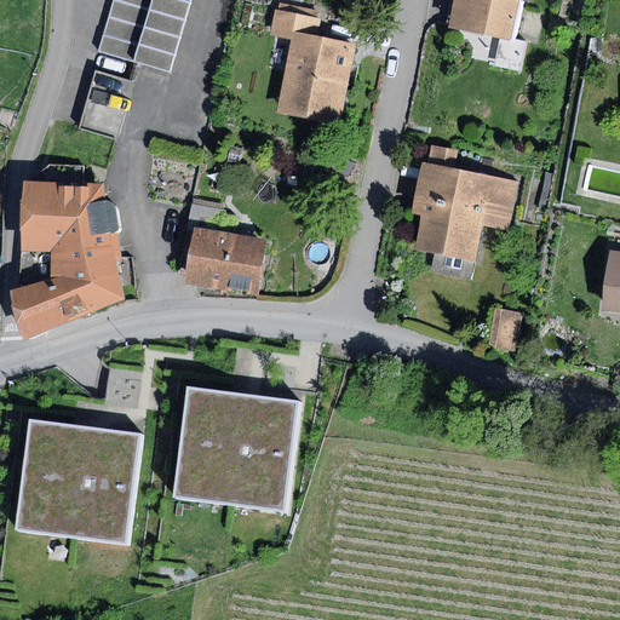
[(151,0),(114,0),(99,51),(135,62),(151,0)]
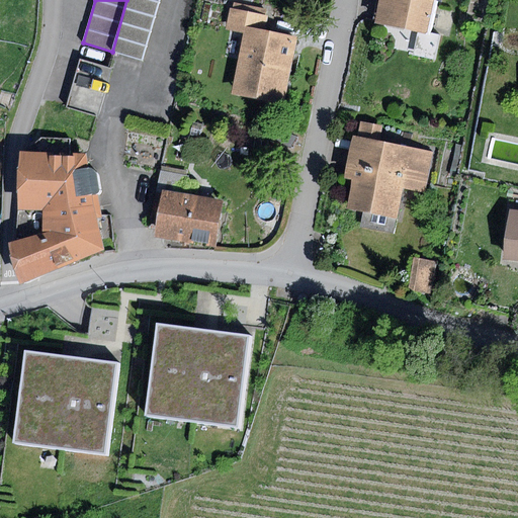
[(159,0),(126,0),(112,52),(142,60),(159,0)]
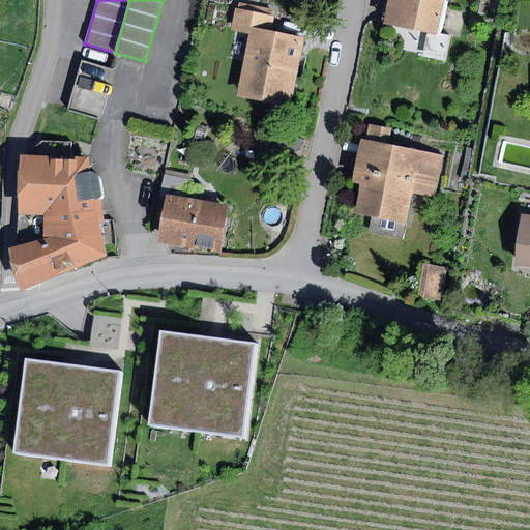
[(444,0),(387,0),(384,24),(429,32),(438,34),(444,0)]
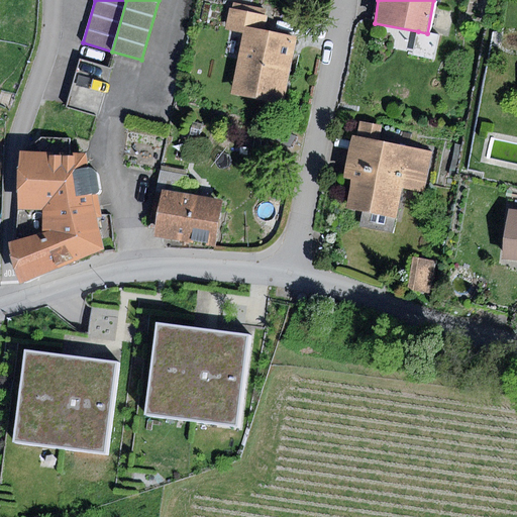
[(243,28),(265,32),(269,12),(230,5),(226,25),(243,28)]
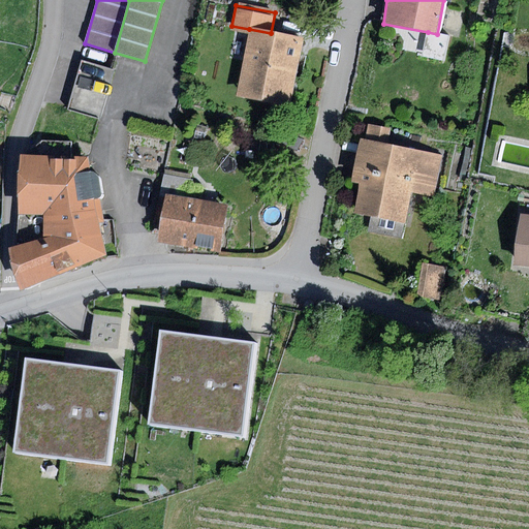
[(271,33),(249,29),(237,96),(290,105),(303,39),(271,33)]
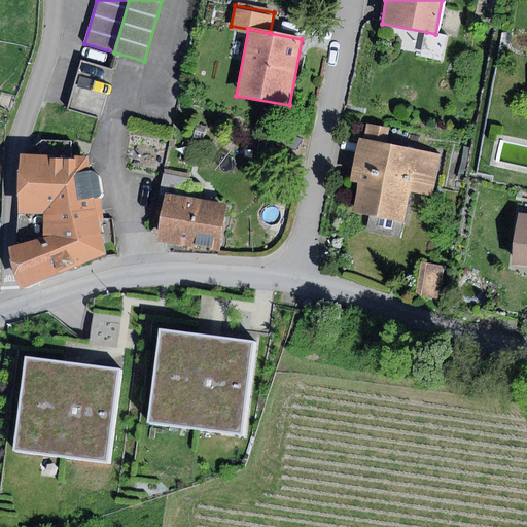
[(435,34),(426,32),(421,57),(443,62),(448,36),(435,34)]
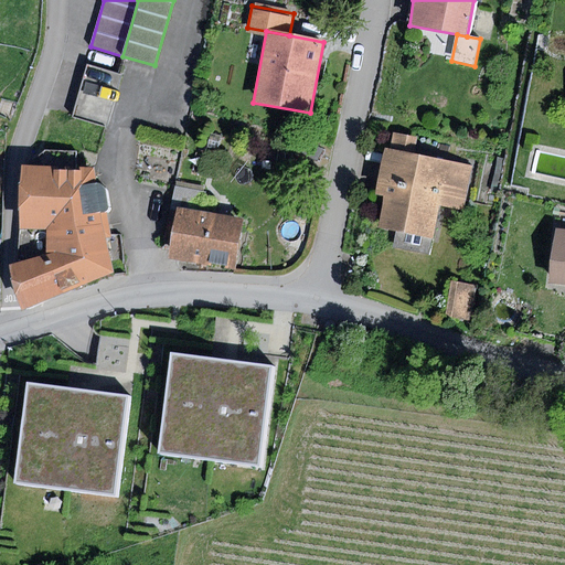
[(89,68),(75,119),(108,128),(123,78),(89,68)]
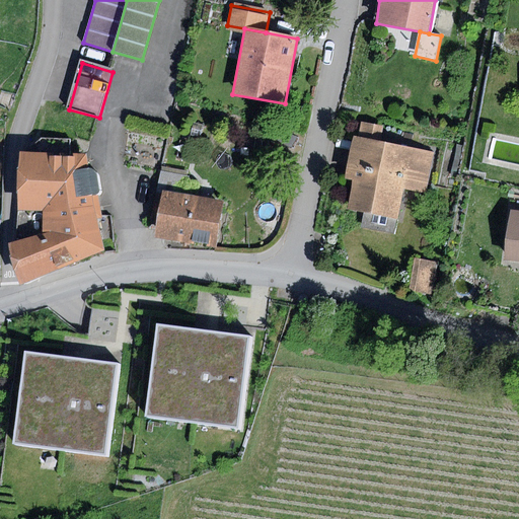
[(204,125),(194,123),(192,136),(201,138),(204,125)]
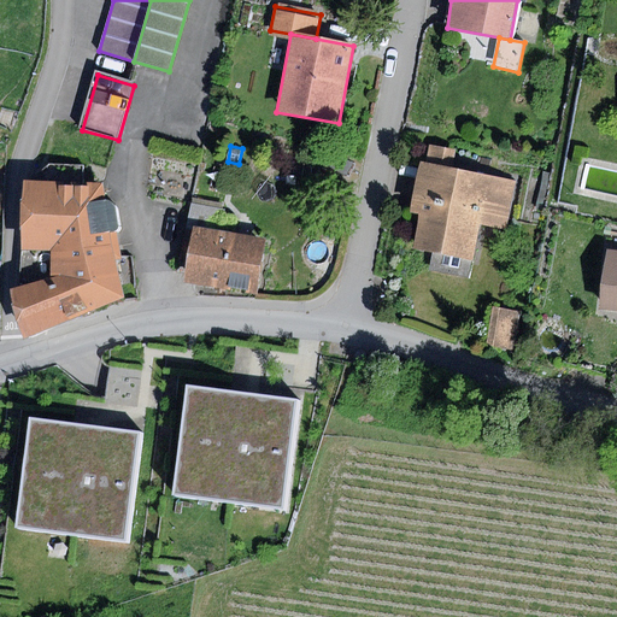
[(427,163),(422,162),(411,212),(421,215),(413,248),(472,260),(480,224),(507,230),(518,181),(453,169),(457,151),(430,146),(427,163)]
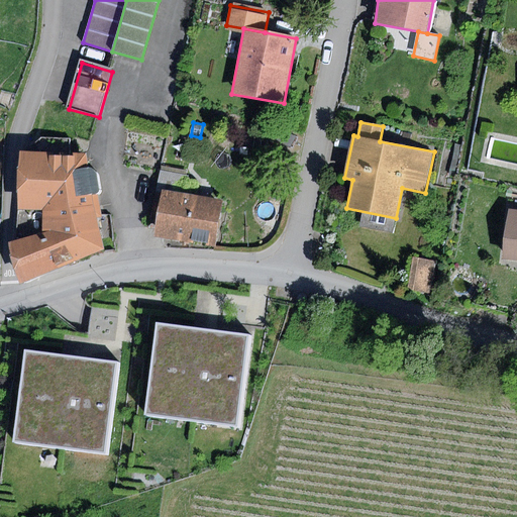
[(86,153),(20,151),(18,210),(42,211),(93,206),(92,195),(98,194),(100,193),(101,192),(101,190),(98,173),(97,172),(95,170),(92,169),(88,168),(86,153)]
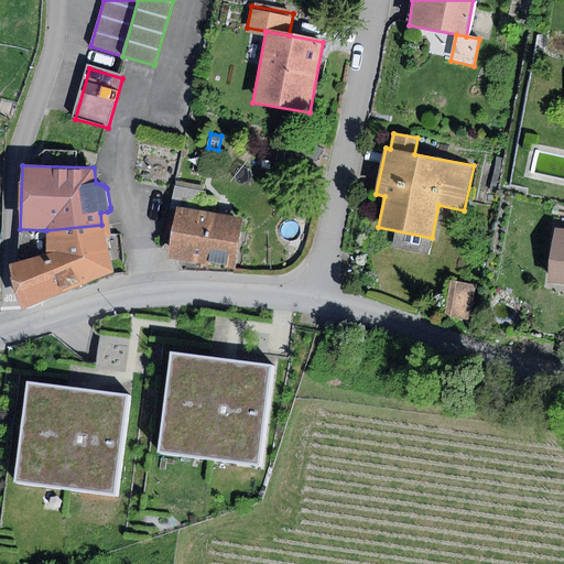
[(177,208),(203,213),(206,191),(204,191),(204,186),(175,182),(165,234),(173,234),(177,208)]
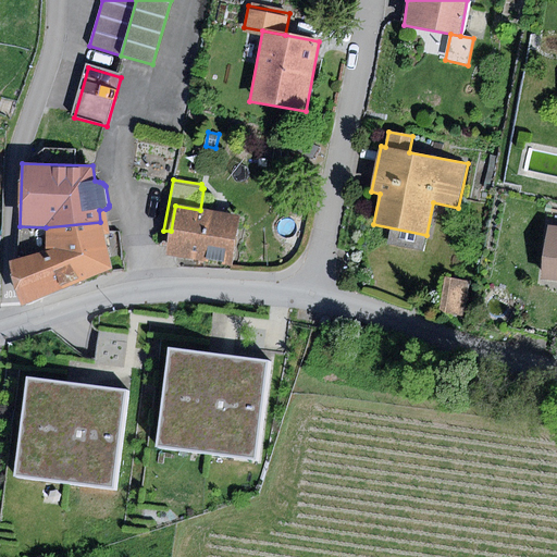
[(200,210),(175,206),(171,231),(168,255),(232,264),(239,215),(200,210)]
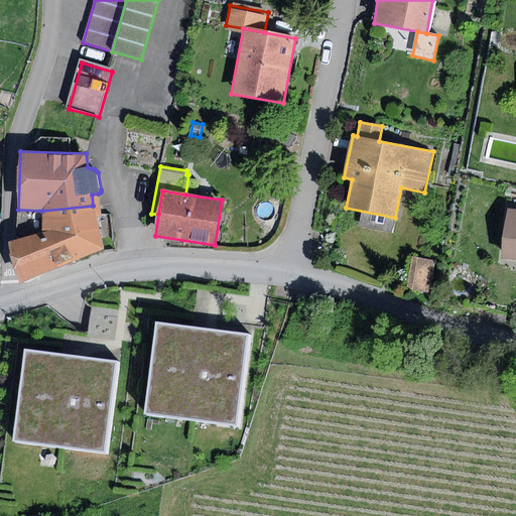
[(105,251),(93,206),(42,211),(43,233),(76,263),(105,251)]
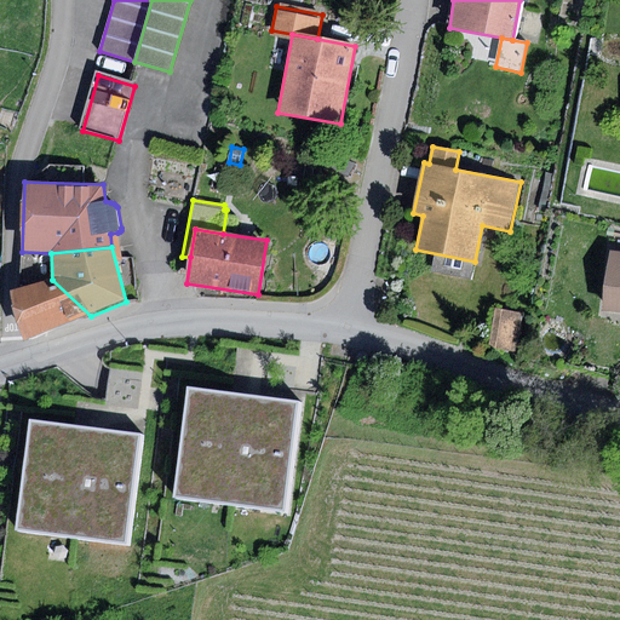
[(619,252),(612,252),(606,311),(619,313),(619,252)]
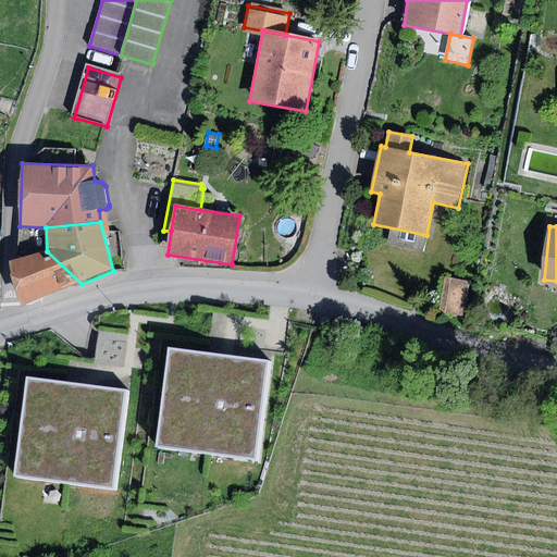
[(47,251),(12,263),(23,307),(82,284),(47,251)]
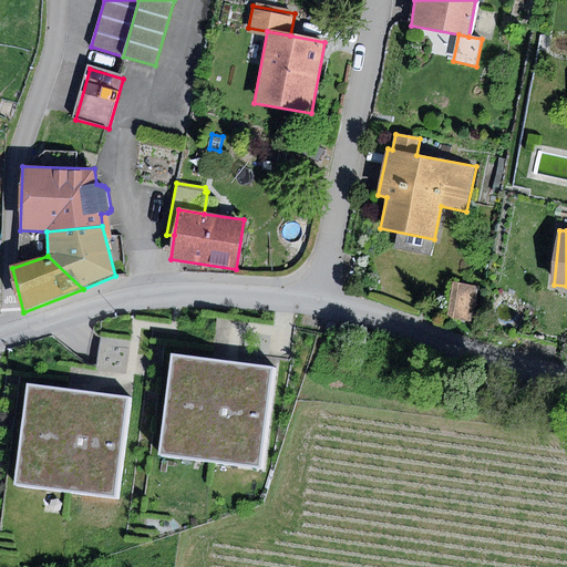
[(478,289),(453,284),(447,315),(468,327),(478,289)]
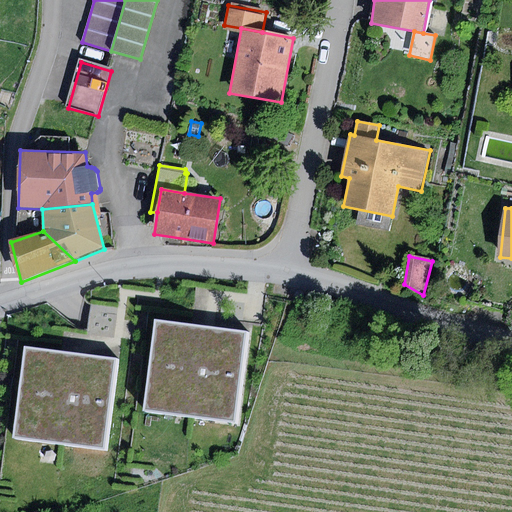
[(205,327),(156,321),(145,411),(236,423),(247,333),(205,327)]
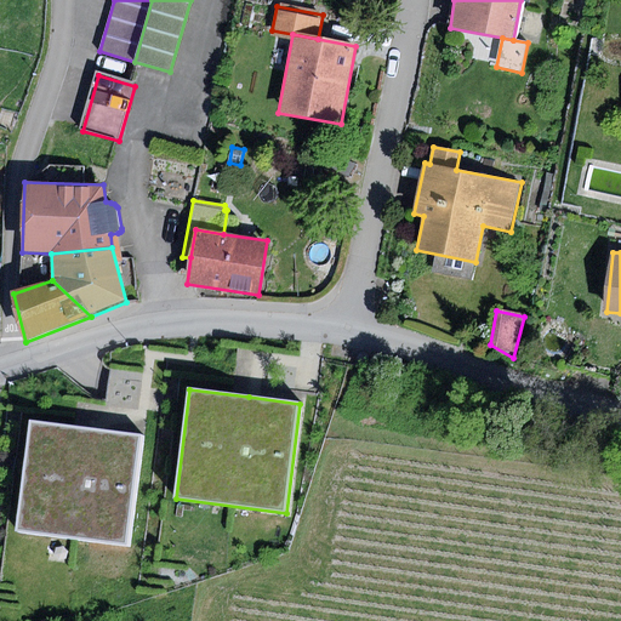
[(96,431),(34,423),(21,531),(127,545),(141,437),(96,431)]
